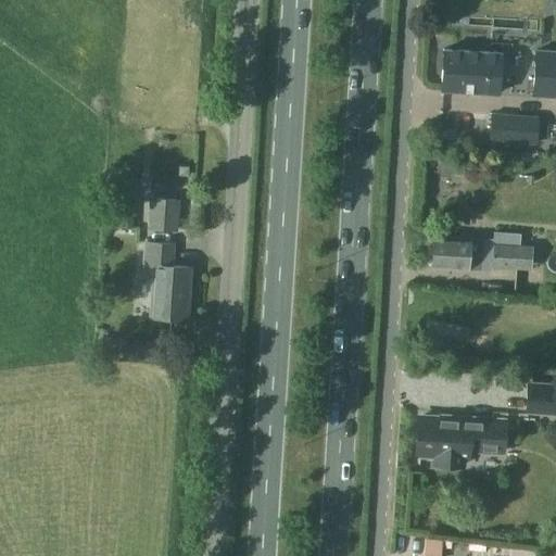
[(502,70),(503,53),(443,49),(441,89),(498,92),(500,68),(502,70)]
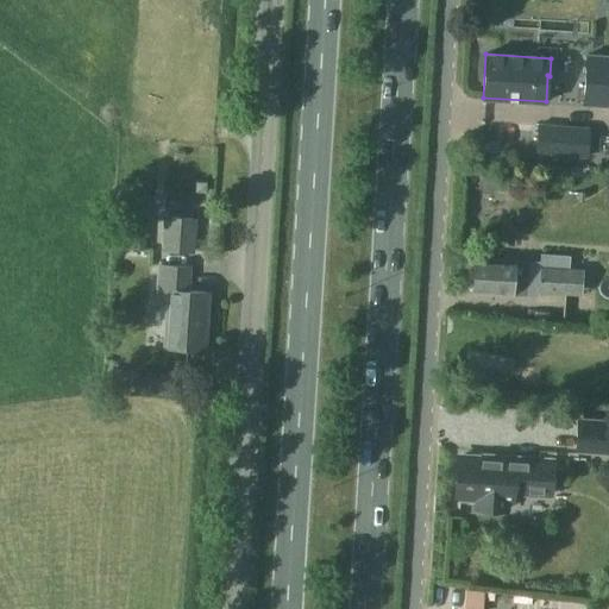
[(583,102),(608,104),(608,55),(586,54),(583,102)]
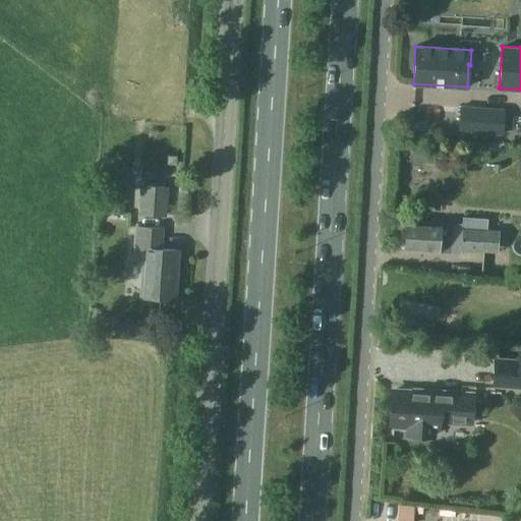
[(462,107),(460,129),(501,132),(503,110),(462,107)]
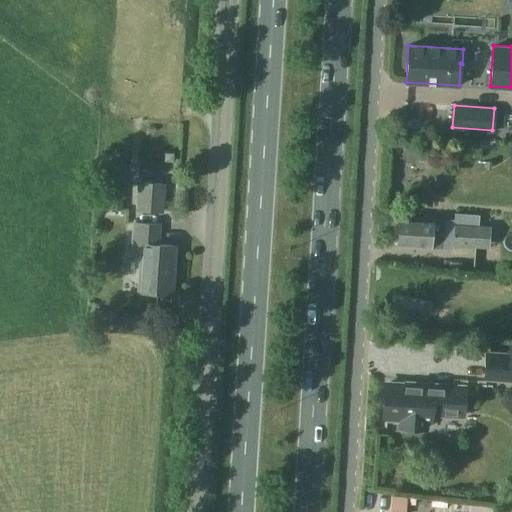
[(429,137),(404,136),(403,156),(427,157),(429,137)]
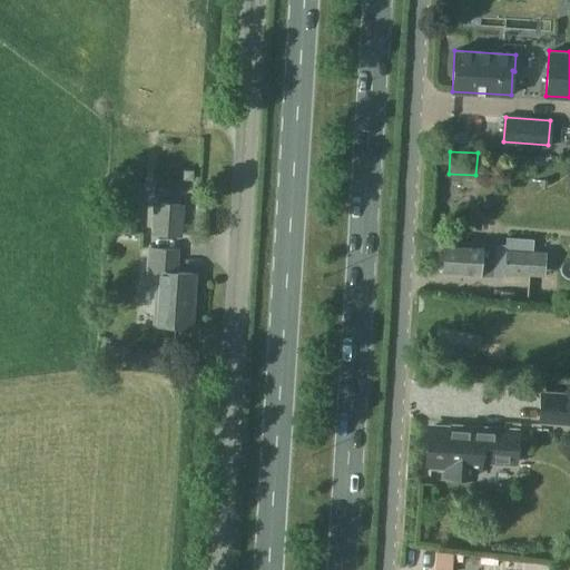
[(155,204),(154,232),(179,234),(180,206),(155,204)]
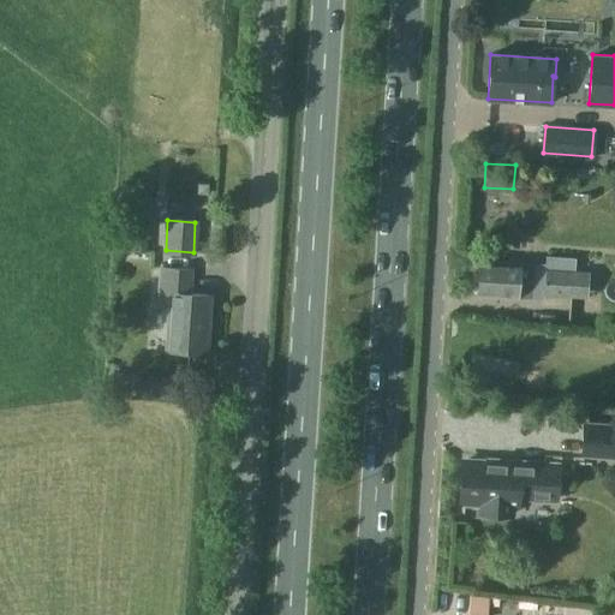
[(547,266),(544,293),(574,296),(577,258),(547,256),(547,266)]
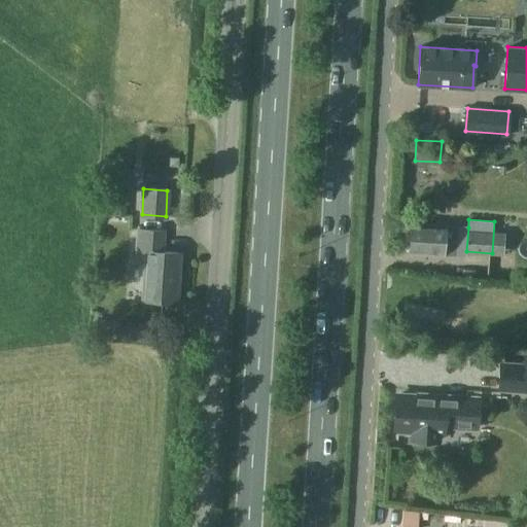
[(411,223),(410,252),(443,254),(456,254),(466,255),(466,251),(468,227),(411,223)]
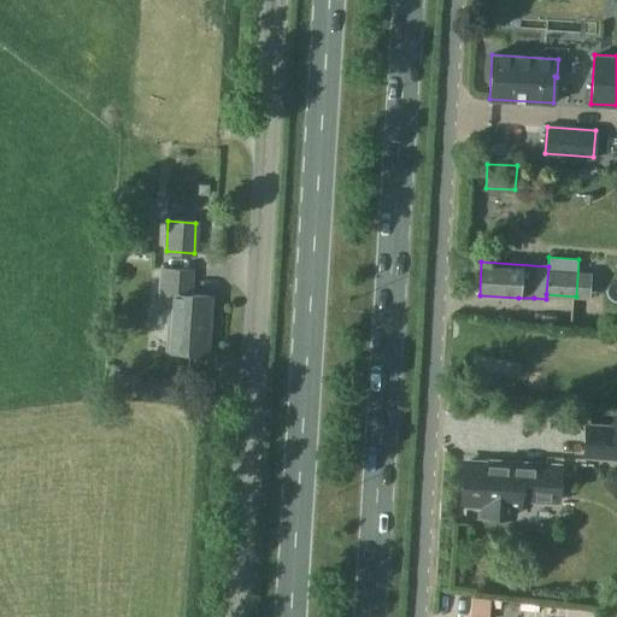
[(166,350),(207,352),(211,295),(192,294),(193,269),(160,266),(159,299),(170,300),(166,350)]
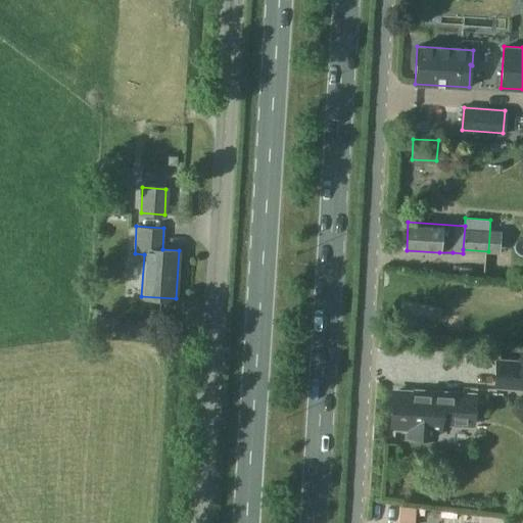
[(522,361),(497,360),(495,386),(522,388),(522,373),(522,361)]
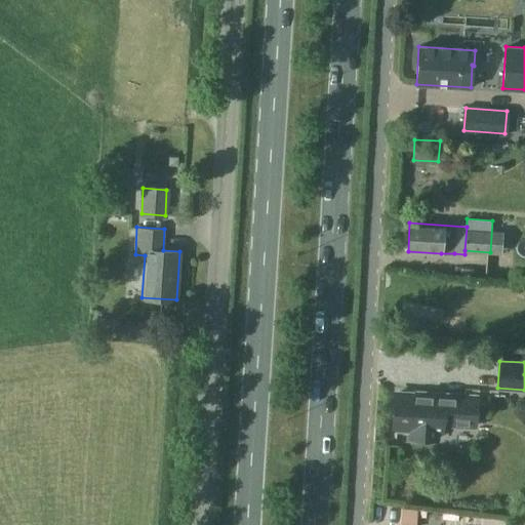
[(442,431),(443,427),(475,429),(477,396),(432,393),(432,396),(395,393),(393,428),(411,429),(410,437),(437,439),(438,431),(442,431)]
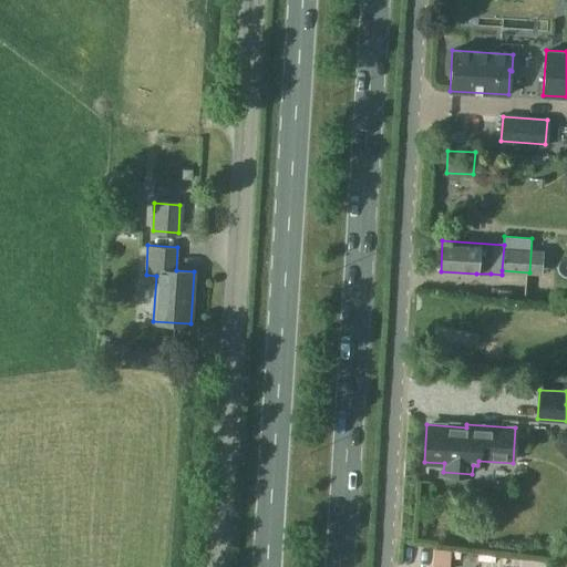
[(451,558),(460,559),(461,550),(451,549),(451,550),(451,558)]
